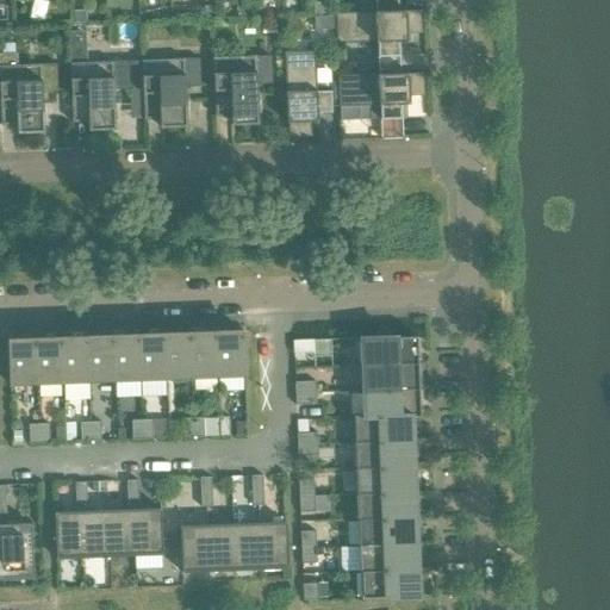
[(335,13),(336,44),(377,42),(378,56),(398,56),(398,42),(406,41),(406,33),(422,33),(421,11),(405,12),(405,10),(335,13)]
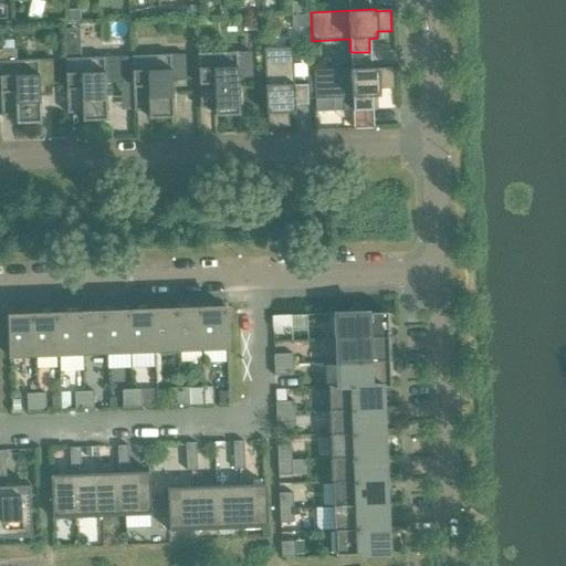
[(263,49),(265,107),(265,114),(268,114),(268,128),(289,127),(287,113),(294,113),(294,105),(307,104),(306,85),(293,85),(292,48),(263,49)]
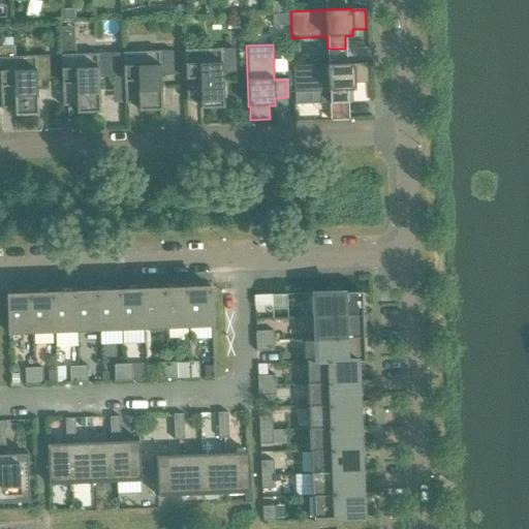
[(0,101),(0,109),(14,109),(14,116),(37,115),(36,79),(50,79),(49,56),(16,57),(14,47),(0,47),(0,101)]
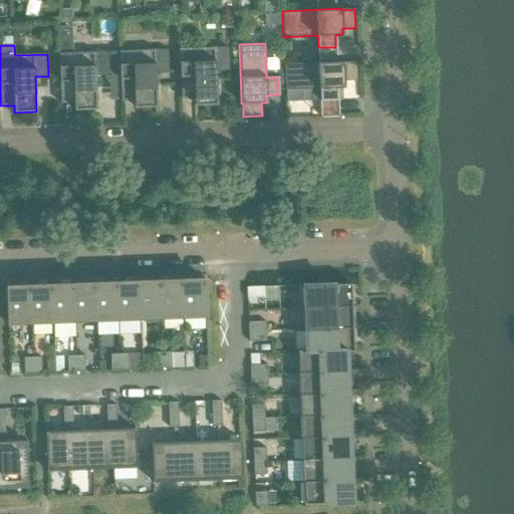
[(179,49),(181,97),(181,98),(194,98),(195,105),(217,104),(216,69),(228,69),(227,47),(179,49)]
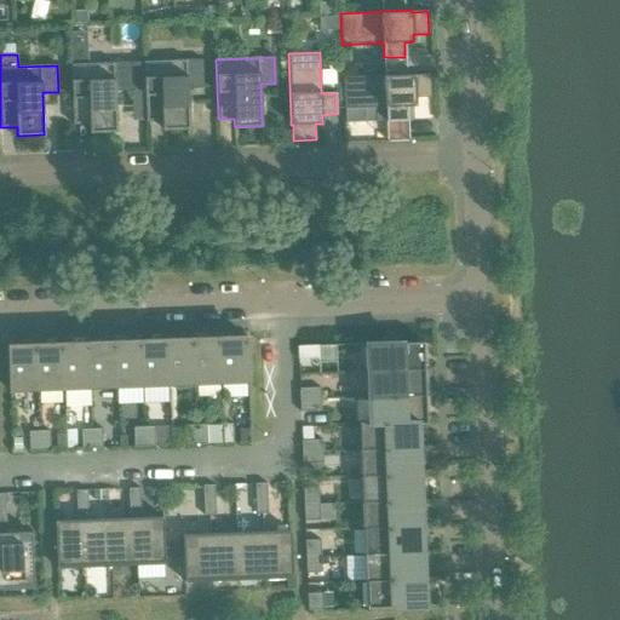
[(143,62),(145,121),(162,121),(162,130),(189,128),(188,86),(204,86),(202,59),(143,62)]
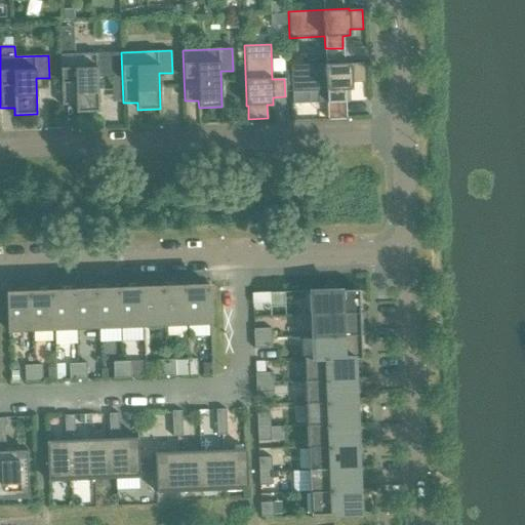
[(59,54),(62,106),(76,105),(76,112),(98,112),(97,76),(110,75),(110,52),(59,54)]
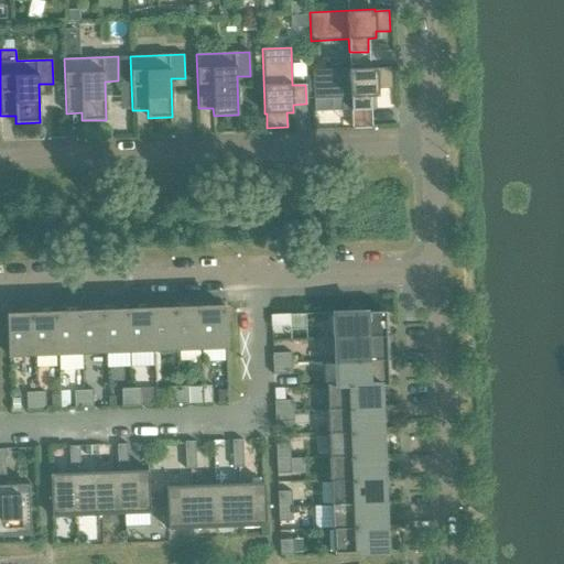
[(350,97),(351,107),(351,110),(370,109),(370,96),(378,96),(378,89),(392,88),(391,68),(377,68),(377,67),(312,69),(313,98),(350,97)]
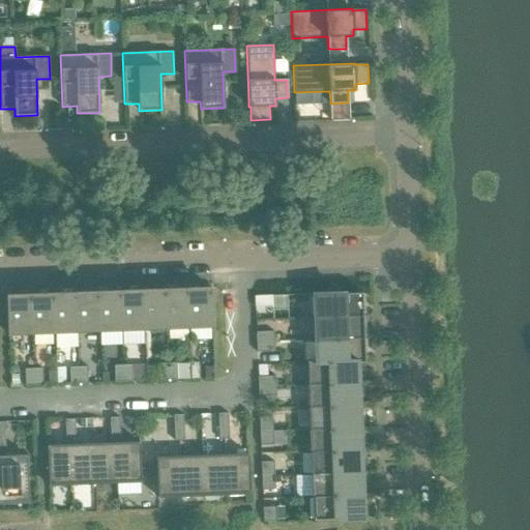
[(186,288),(165,289),(166,328),(188,327),(186,288)]
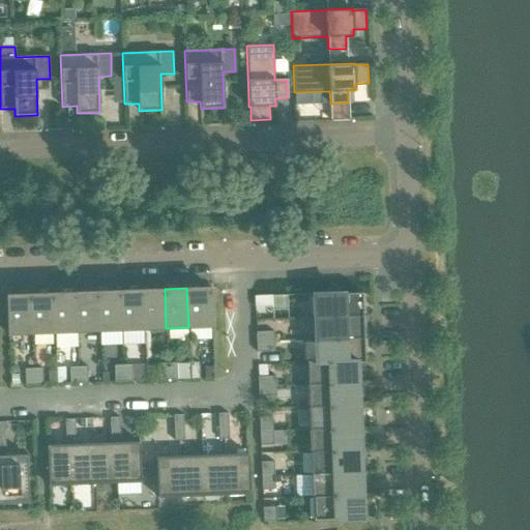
[(210,288),(186,288),(188,327),(212,326),(210,288)]
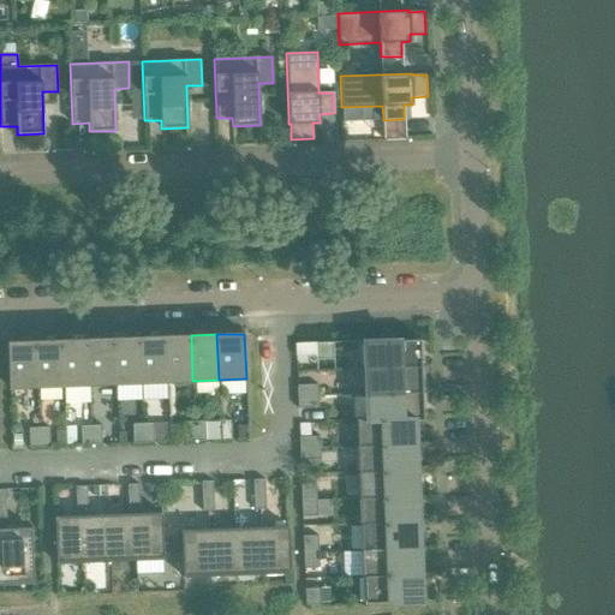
[(191,335),(165,336),(167,382),(192,381),(191,335)]
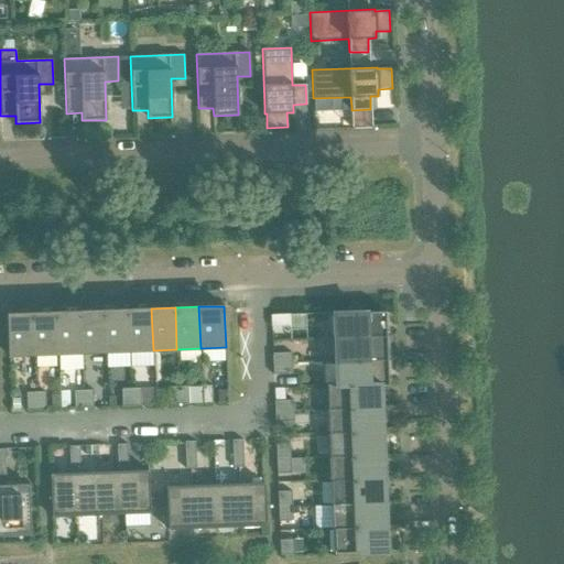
[(151,308),(127,310),(129,351),(153,350),(151,308)]
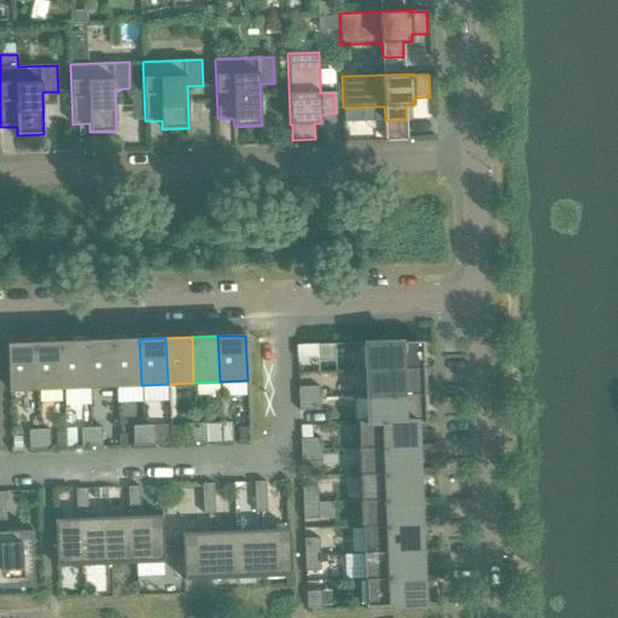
[(139,339),(114,340),(115,386),(141,385),(139,339)]
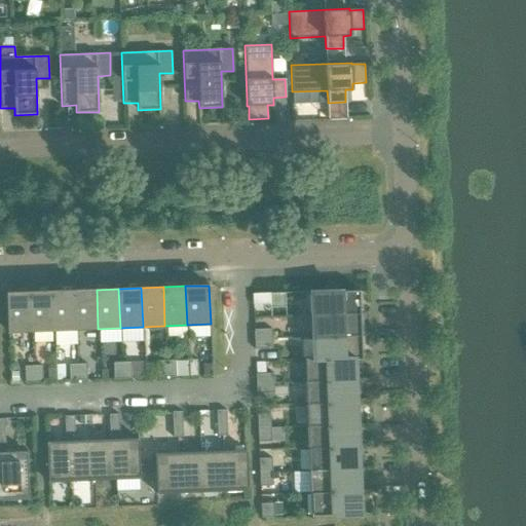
[(97,290),(74,291),(76,330),(98,329),(97,290)]
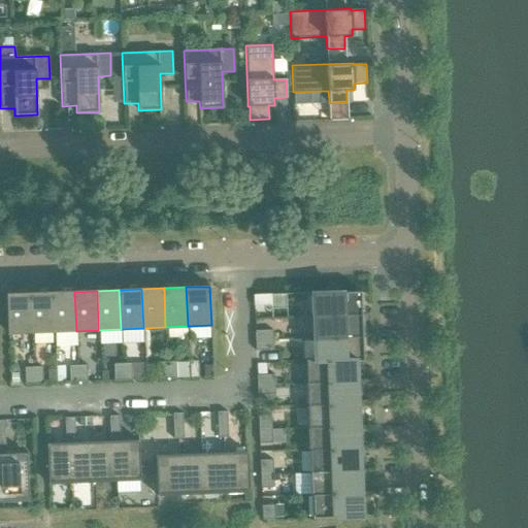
[(310,293),(311,316),(361,314),(360,291),(310,293)]
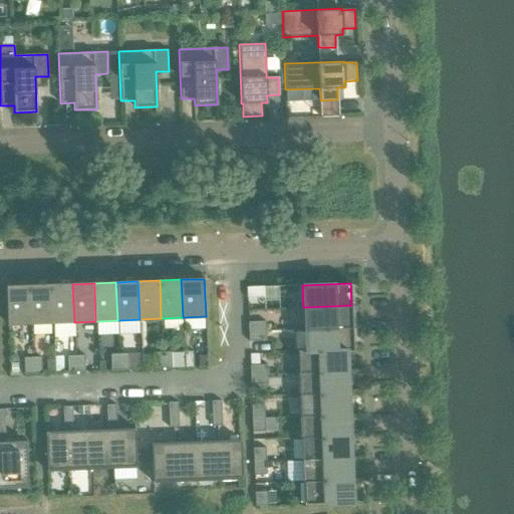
[(51,284),(29,285),(31,323),(52,322),(51,284)]
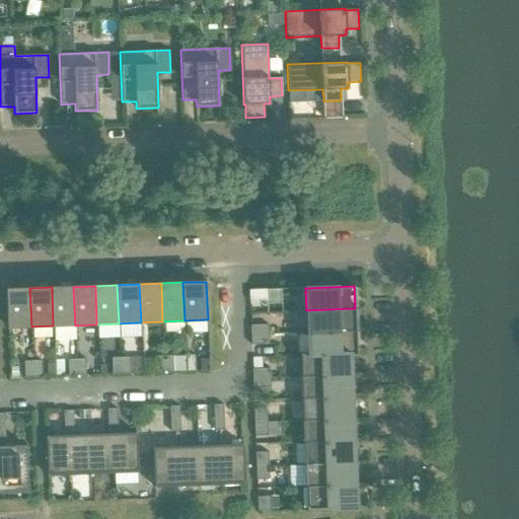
[(73,287),(52,287),(53,325),(75,325),(73,287)]
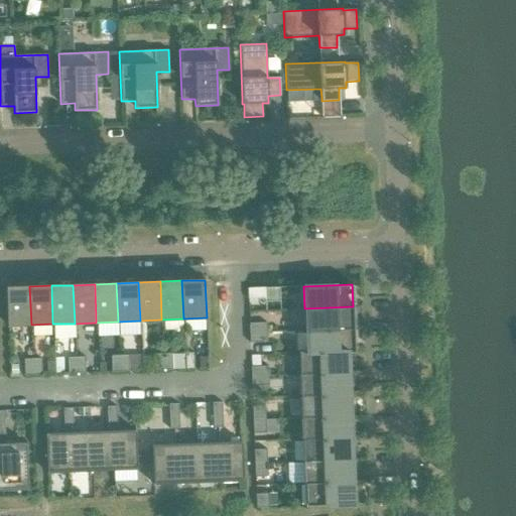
[(31,325),(29,286),(7,287),(8,326),(31,325)]
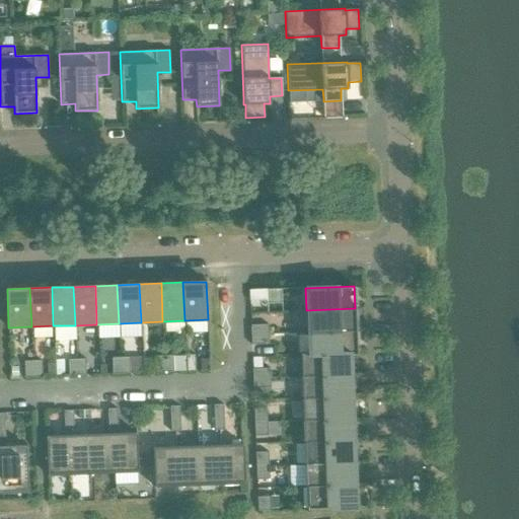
[(249,290),(249,300),(267,299),(267,289),(249,290)]
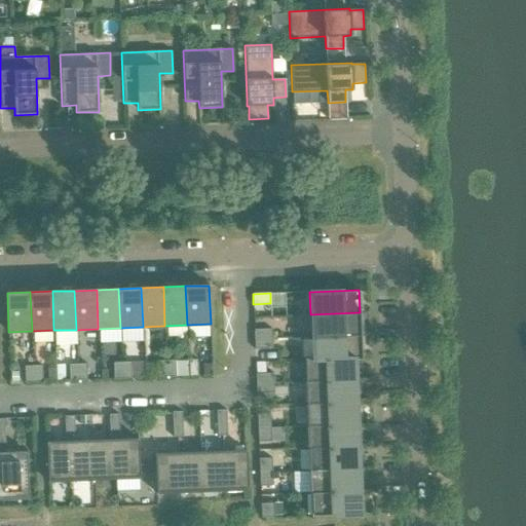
[(310,323),(311,338),(361,336),(360,312),(310,314),(299,314),(299,324),(310,323)]
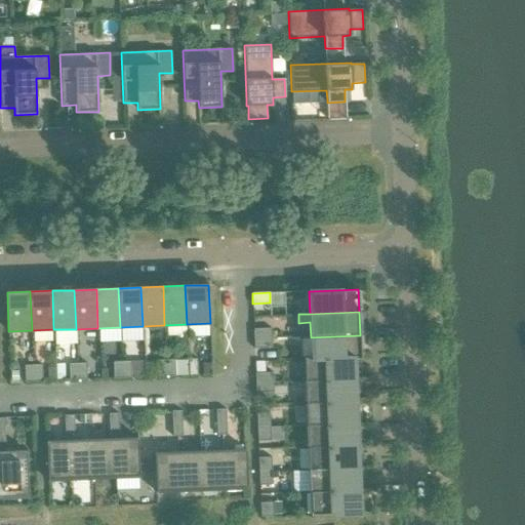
[(253,329),(253,338),(272,338),(271,328),(253,329)]
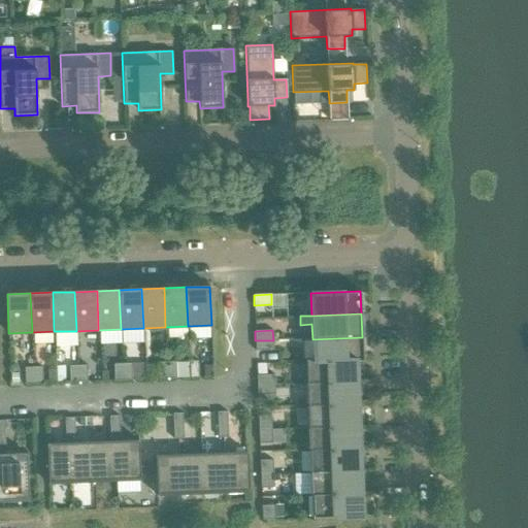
[(306,360),(306,363),(356,361),(363,360),(362,337),(312,339),(314,359),(306,360)]
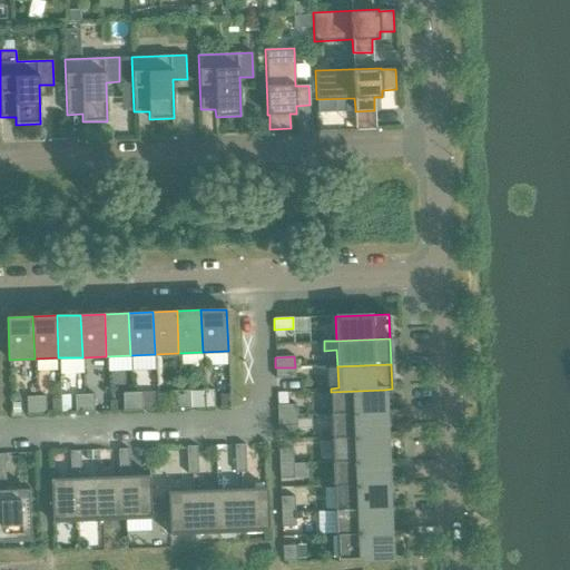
[(295,367),(275,367),(276,379),(295,377),(295,367)]
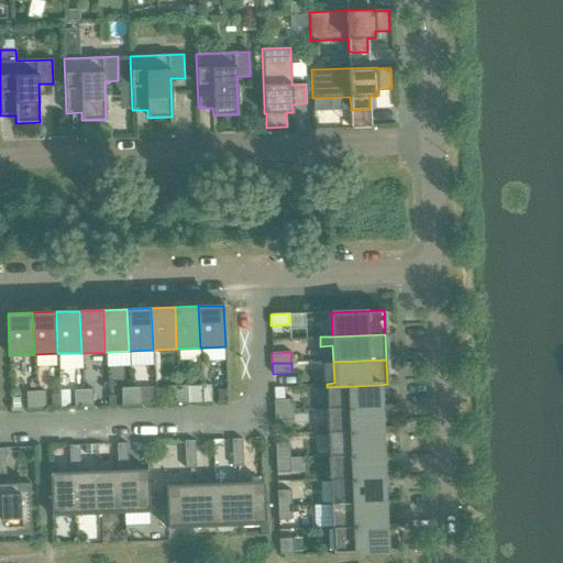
[(187,385),(178,386),(178,404),(188,404),(187,385)]
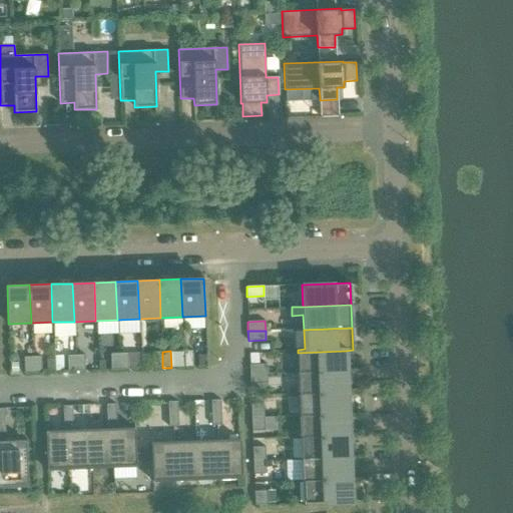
[(183,351),(184,367),(192,367),(192,351),(183,351)]
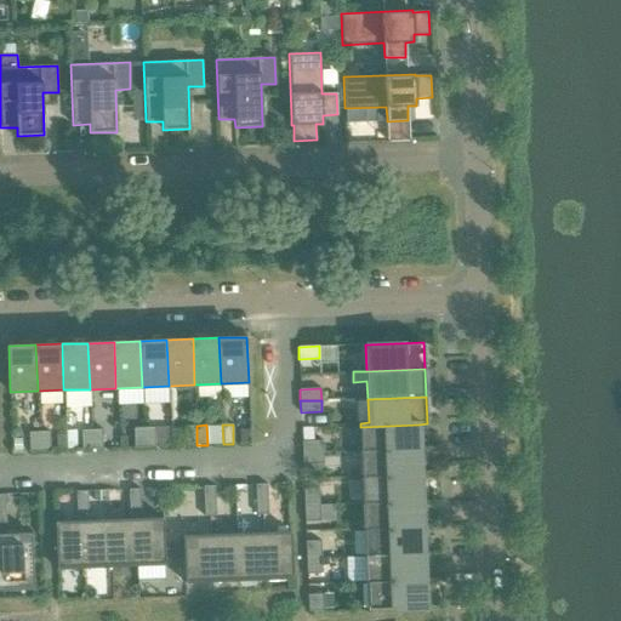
[(360,427),(360,453),(420,450),(419,425),(360,427)]
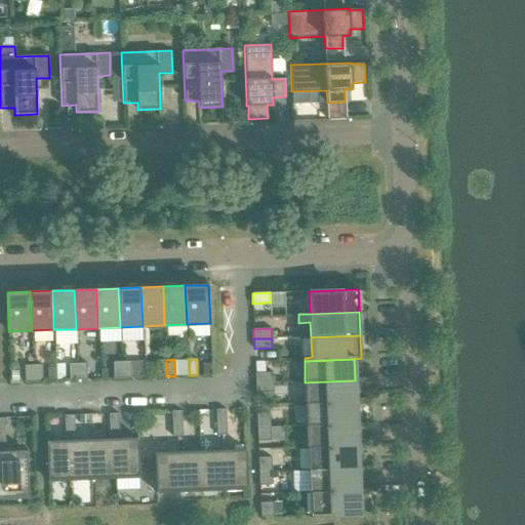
[(166,376),(166,360),(157,360),(158,376),(166,376)]
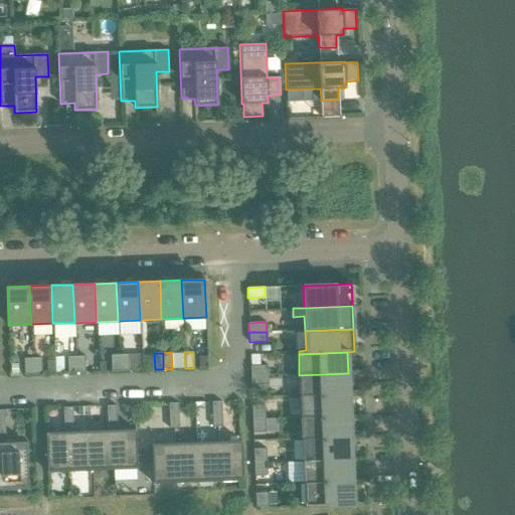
[(120,371),(120,354),(111,355),(112,371),(120,371)]
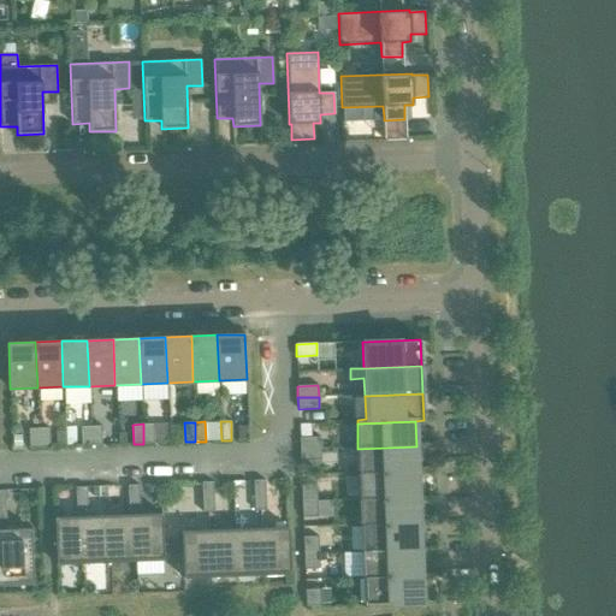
[(153,424),(143,424),(143,444),(154,444),(153,424)]
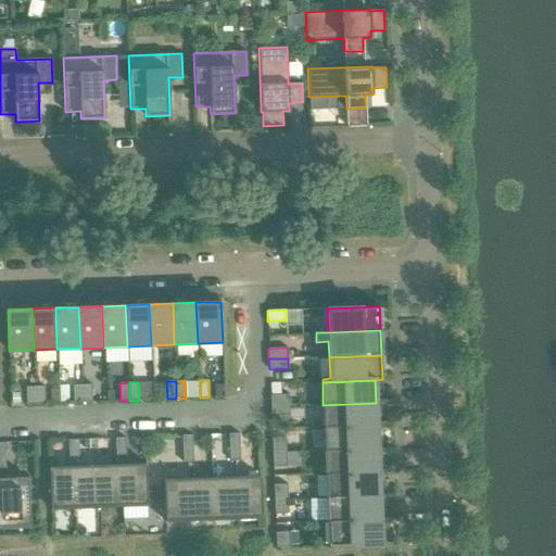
[(83,403),(81,383),(73,384),(73,403),(83,403)]
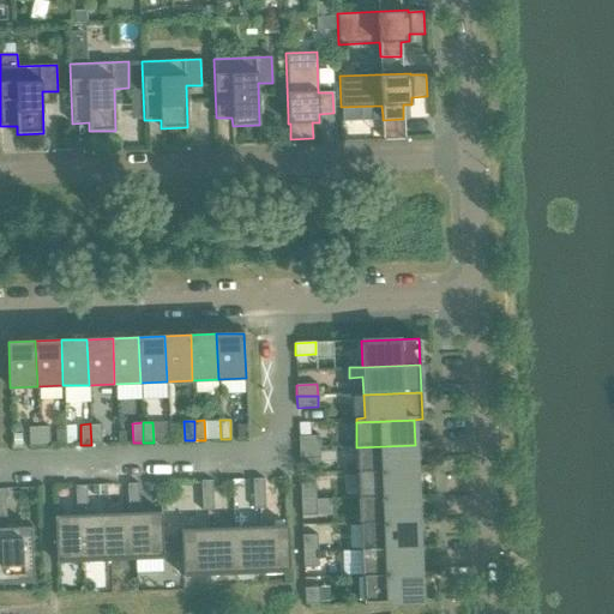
[(101,423),(90,423),(91,445),(102,444),(101,423)]
